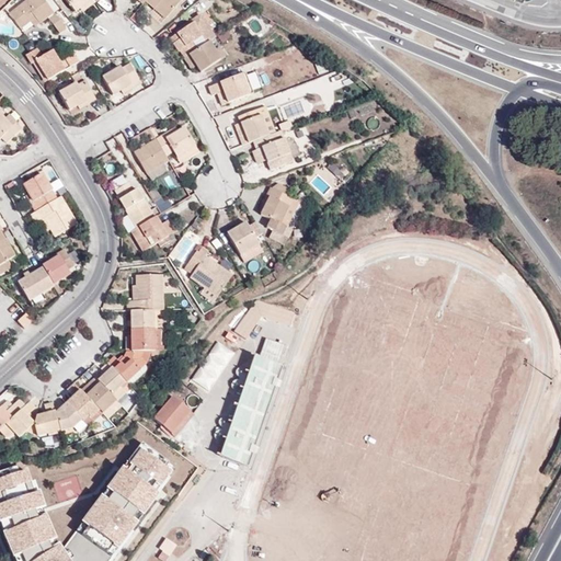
[(21,29),(30,21),(34,18),(39,23),(53,12),(43,0),(26,0),(10,13),(21,29)]
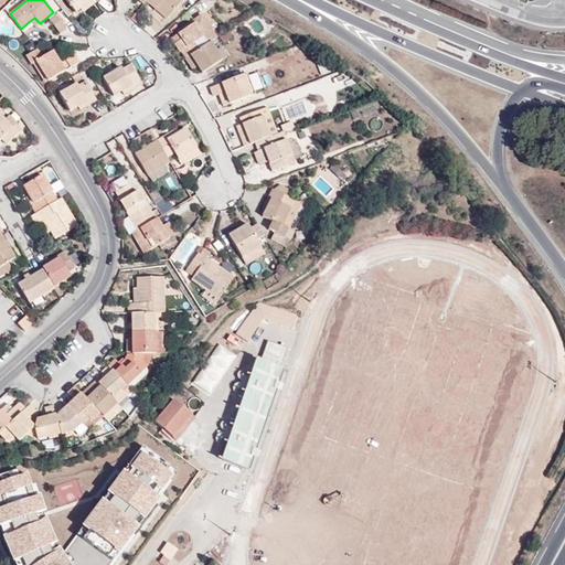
[(84,12),(96,3),(93,0),(65,0),(75,13),(77,12),(81,9),(84,12)]
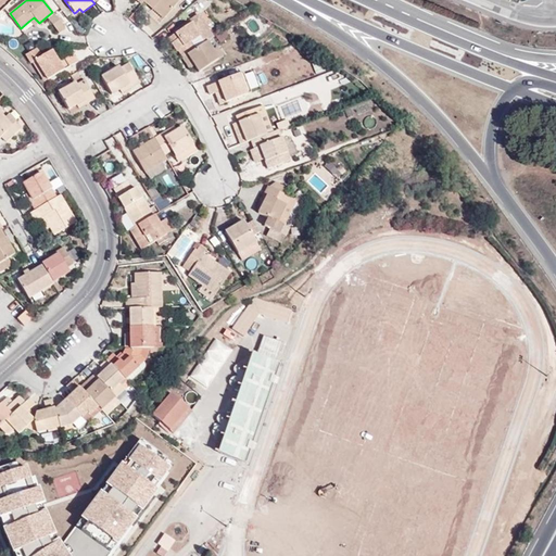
[(143,0),(143,1),(153,11),(156,5),(167,15),(179,0),(143,0)]
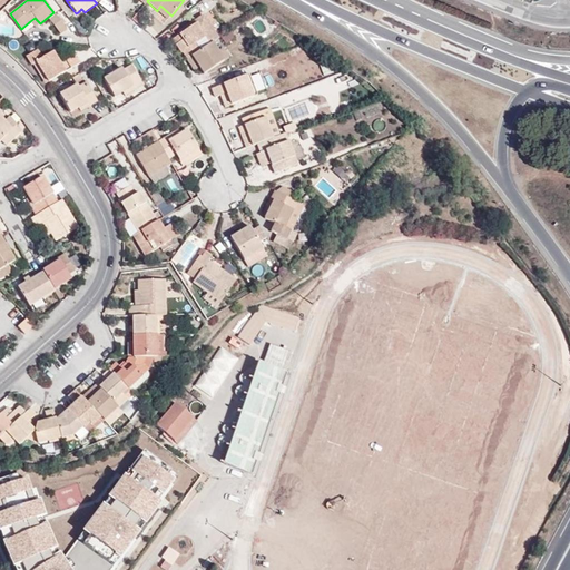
[(160,6),(157,11),(167,20),(172,16),(160,6)]
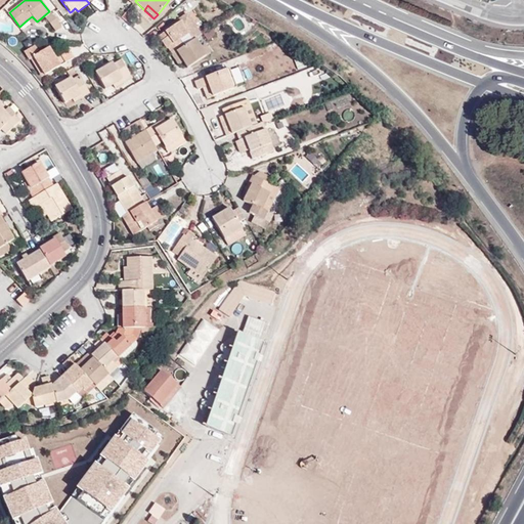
[(195,38),(201,35),(186,13),(163,29),(165,32),(167,37),(162,40),(172,55),(195,38)]
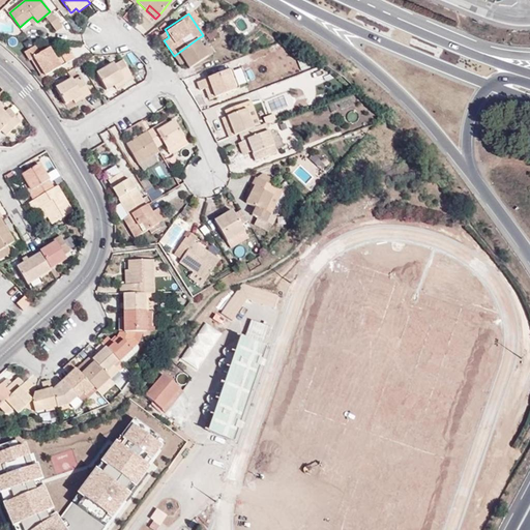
[(62,28),(52,15),(47,19),(56,32),(62,28)]
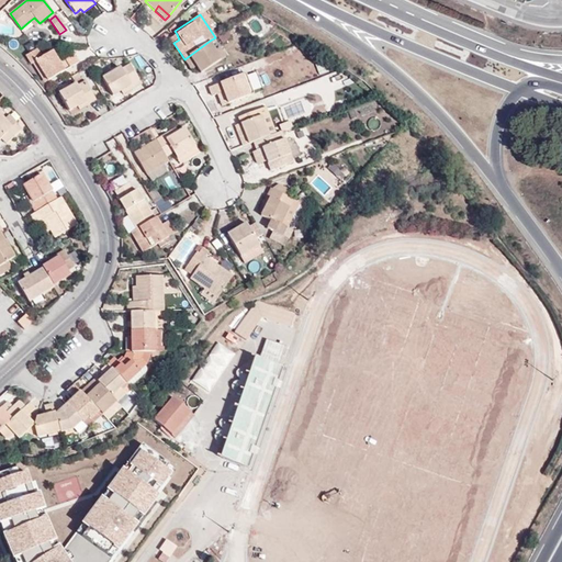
[(34,18),(30,21),(34,27),(40,23),(34,18)]
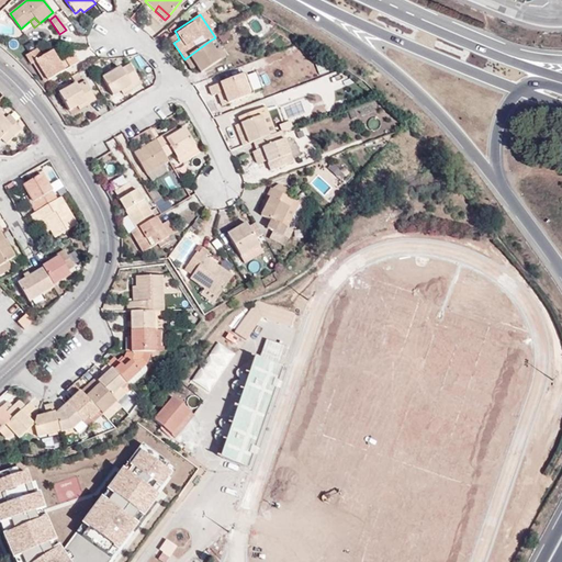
[(215,51),(210,41),(184,59),(188,65),(192,62),(195,67),(199,72),(221,59),(215,51)]
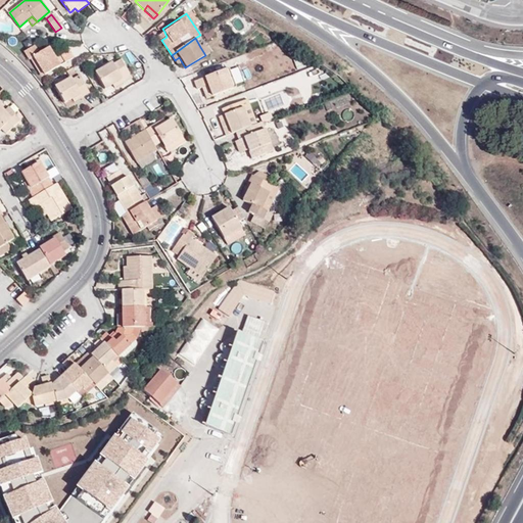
[(205,44),(200,47),(205,55),(209,52),(205,44)]
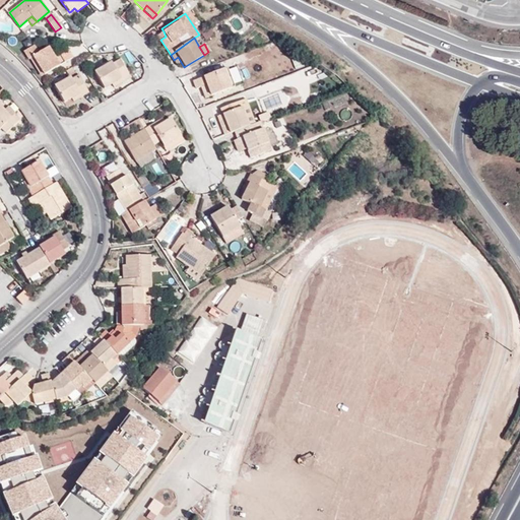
[(69,50),(55,58),(49,48),(39,53),(35,46),(23,52),(27,60),(33,58),(44,75),(73,57),(69,50)]
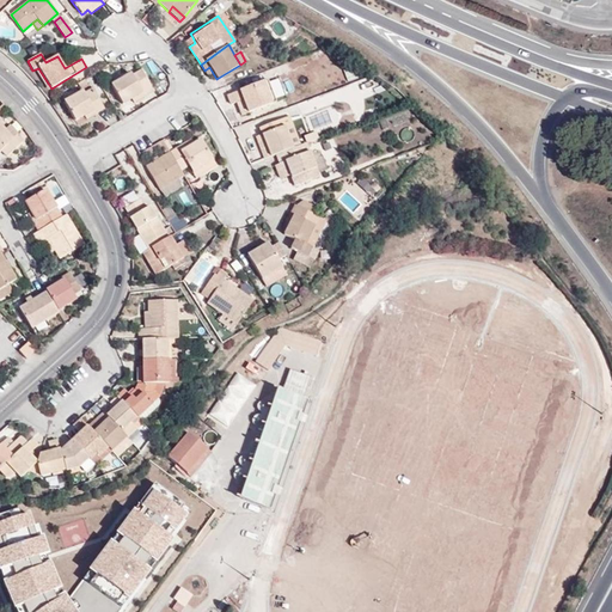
[(130,101),(151,89),(140,71),(132,75),(130,74),(112,85),(123,105),(130,101)]
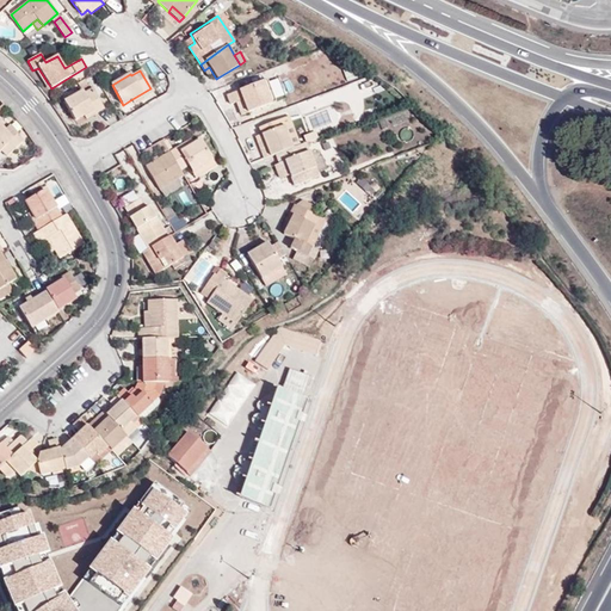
[(267,80),(263,82),(271,104),(276,102),(267,80)]
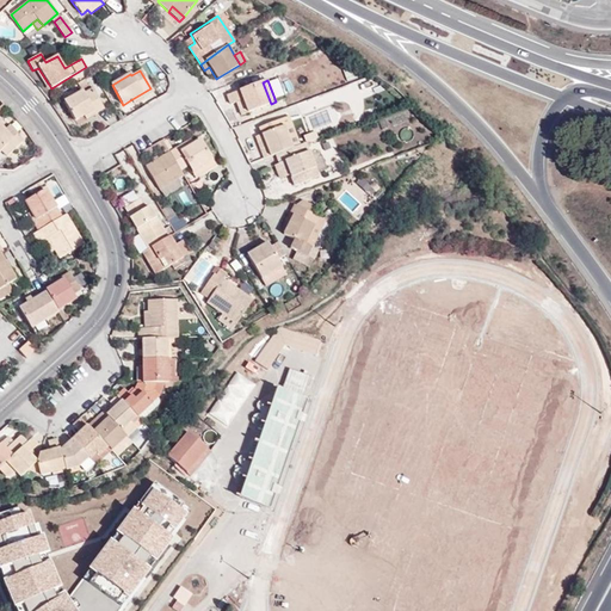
[(271,104),(263,82),(227,96),(229,104),(236,103),(241,100),(247,112),(271,104)]
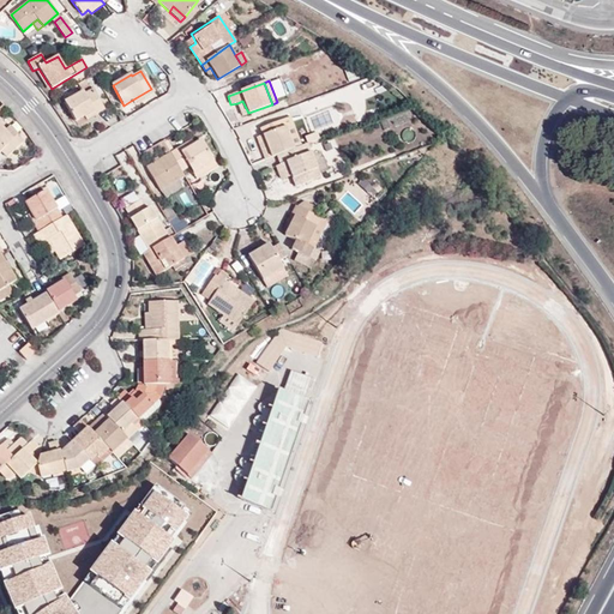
[(94,112),(96,115),(104,110),(92,89),(84,94),(83,91),(64,101),(77,122),(88,115),(94,112)]
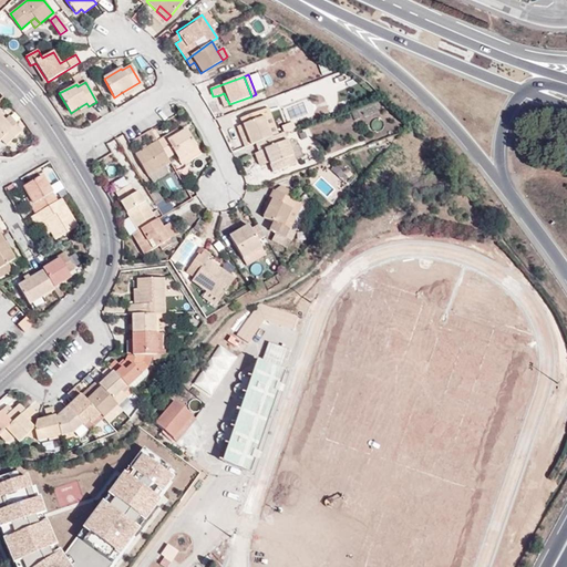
[(142,85),(140,82),(121,93),(123,96),(142,85)]
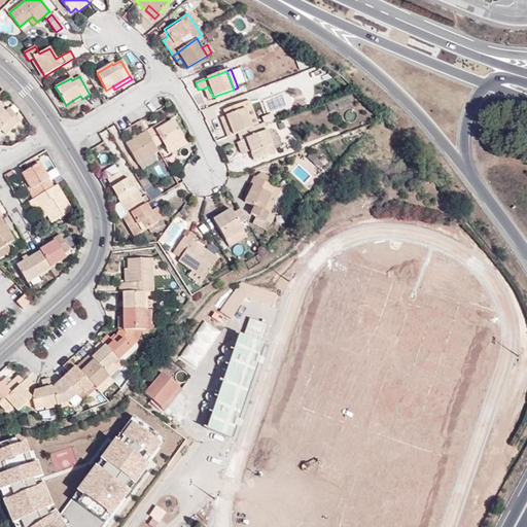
[(208,86),(204,89),(208,100),(213,97),(208,86)]
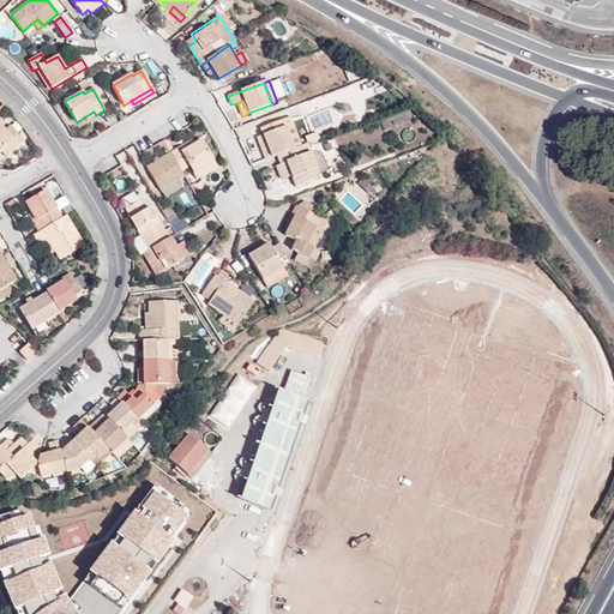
[(259,146),(264,160),(276,156),(301,146),(300,142),(290,118),(260,128),(263,136),(265,144),(259,146)]
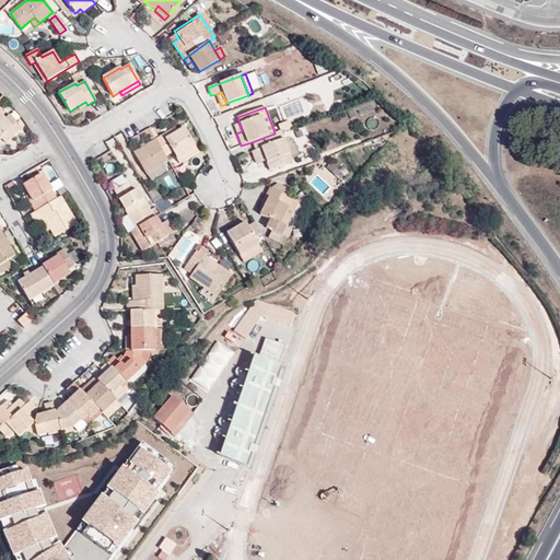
[(3,118),(0,114),(0,137),(6,143),(20,130),(13,124),(11,126),(3,118)]
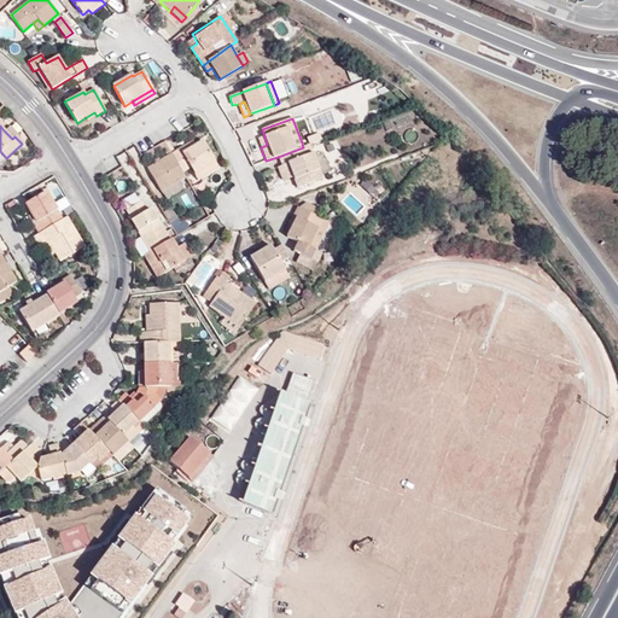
[(9,127),(4,130),(12,139),(15,136),(17,134),(9,127)]
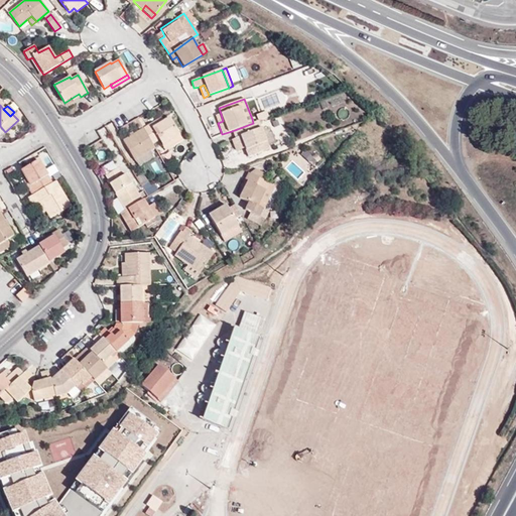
[(258,121),(267,117),(266,114),(252,119),(253,123),(258,121)]
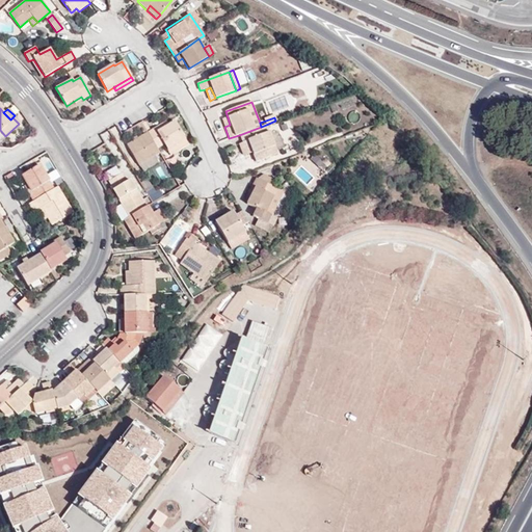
[(144,118),(140,121),(148,132),(151,130),(144,118)]
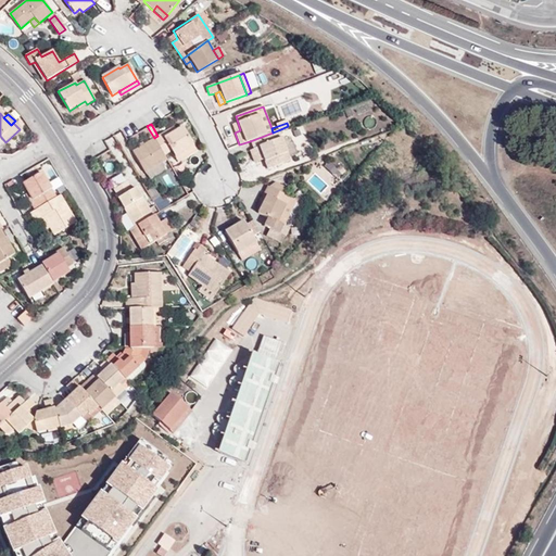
[(147,126),(143,128),(150,140),(154,138),(147,126)]
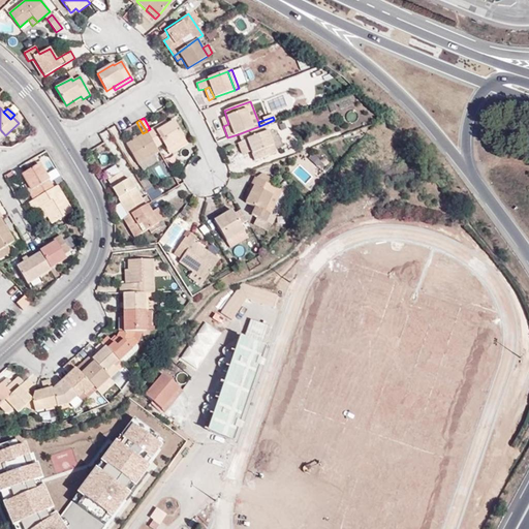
[(150,129),(147,131),(157,149),(163,145),(165,149),(166,149),(183,139),(173,121),(166,124),(162,127),(160,123),(150,129)]
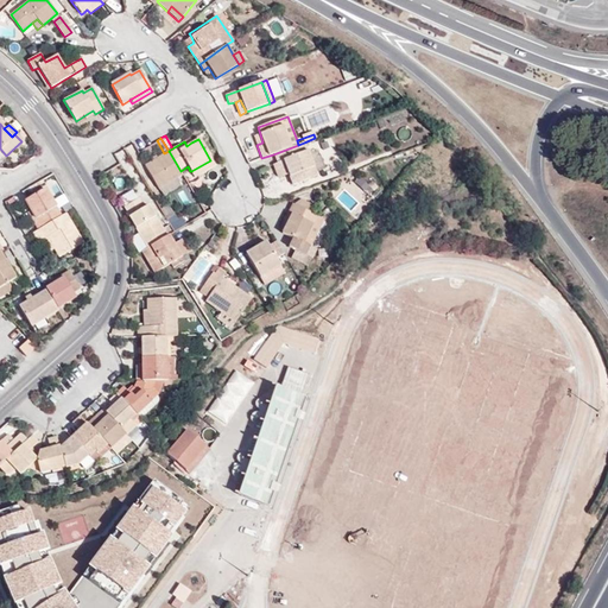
[(317,176),(306,146),(304,143),(298,145),(273,154),(277,163),(283,160),(289,175),(292,185),(317,176)]
